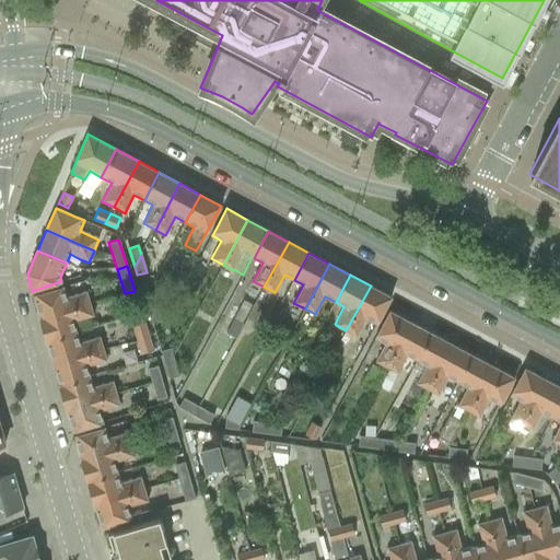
[(371,286),(346,330),(357,336),(366,318),(376,324),(381,315),(391,296),(371,286)]
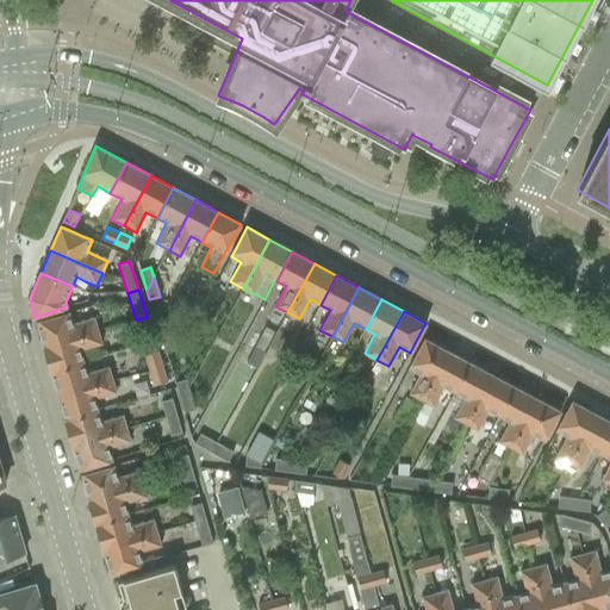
[(60,316),(36,322),(43,347),(98,331),(94,318),(72,324),(68,312),(60,316)]
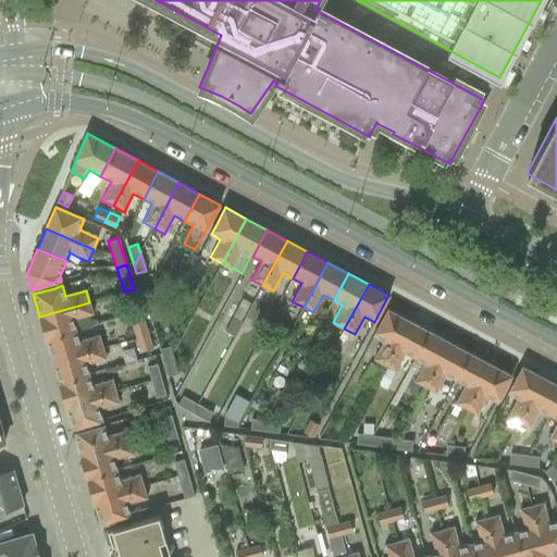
[(242,299),(225,332),(233,336),(238,326),(249,304),(242,299)]
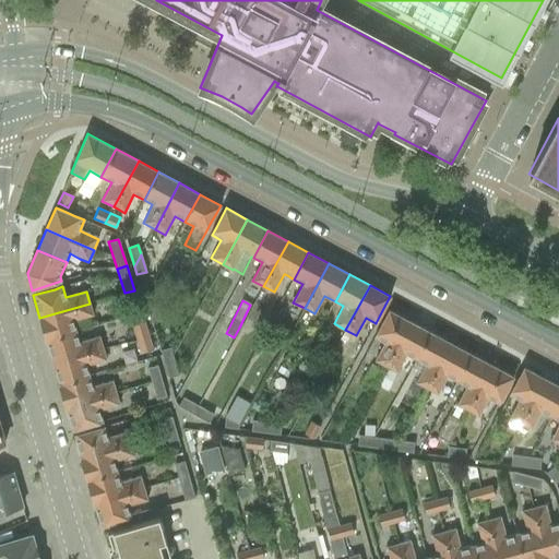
[(90,304),(39,318),(47,341),(76,332),(73,321),(90,317),(93,316),(90,304)]
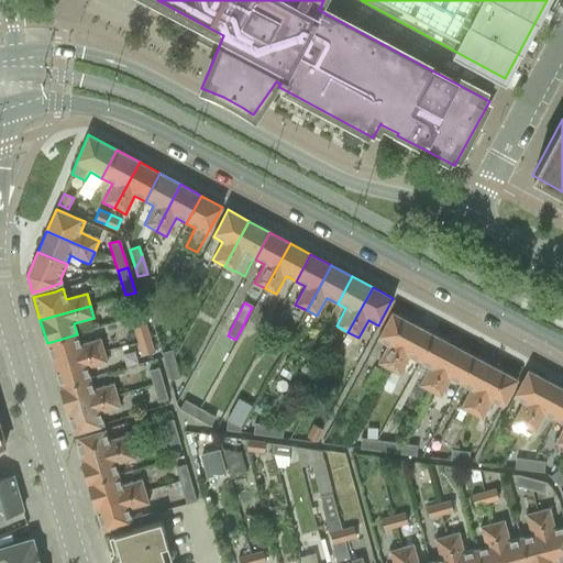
[(158,309),(148,312),(153,326),(162,322),(158,309)]
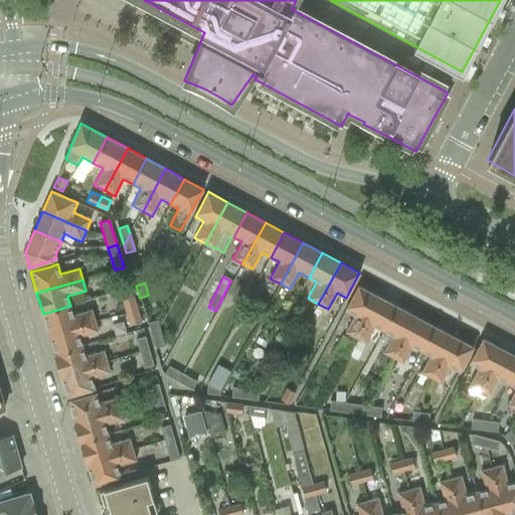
[(353,315),(344,332),(355,338),(377,296),(358,286),(349,303),(345,311),(353,315)]
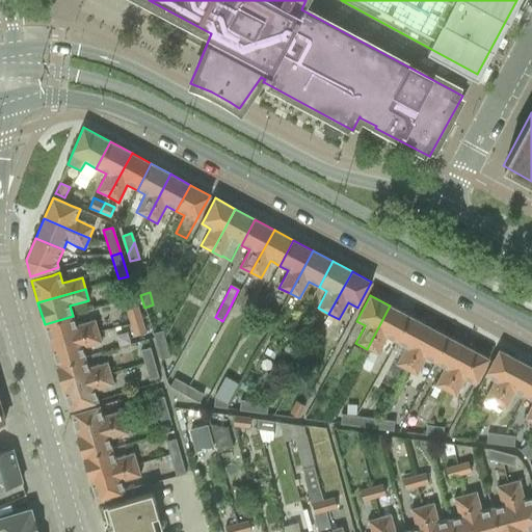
[(390,306),(367,349),(377,354),(378,351),(386,338),(395,342),(396,343),(409,316),(390,306)]
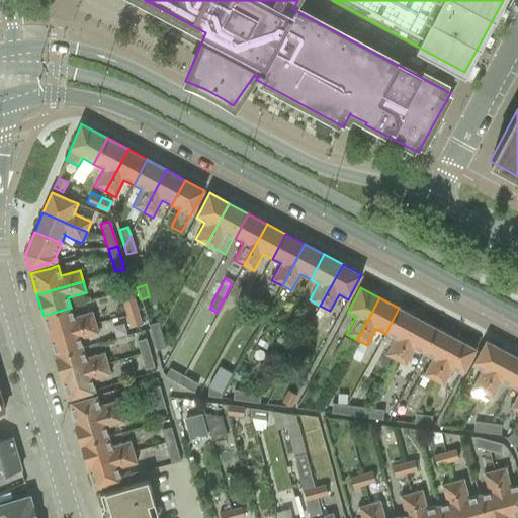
[(122,301),(125,314),(136,311),(133,299),(122,301)]
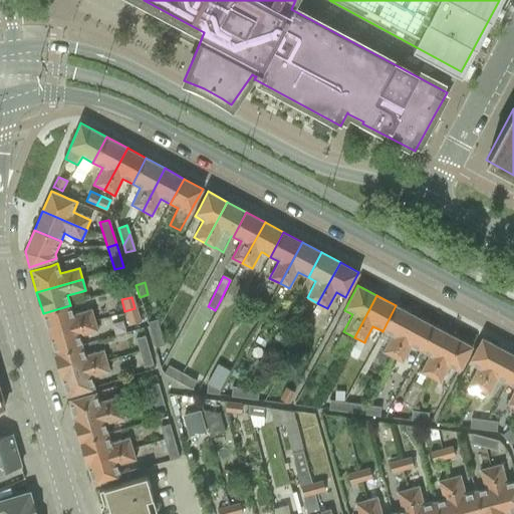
[(70,305),(43,313),(49,333),(94,320),(91,309),(73,315),(70,305)]
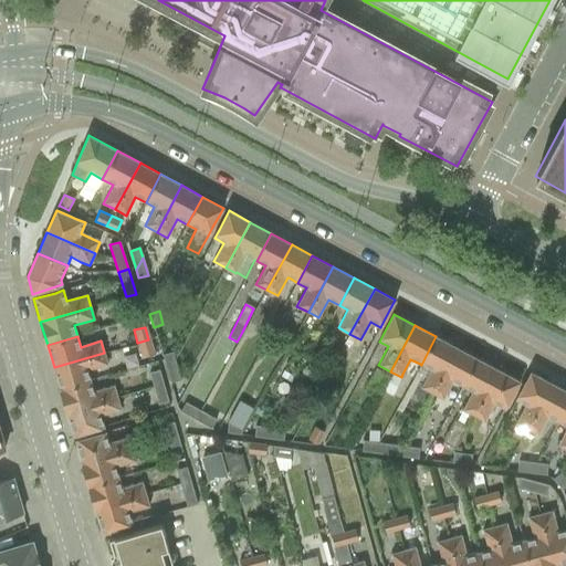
[(348,336),(344,344),(349,346),(354,338),(348,336)]
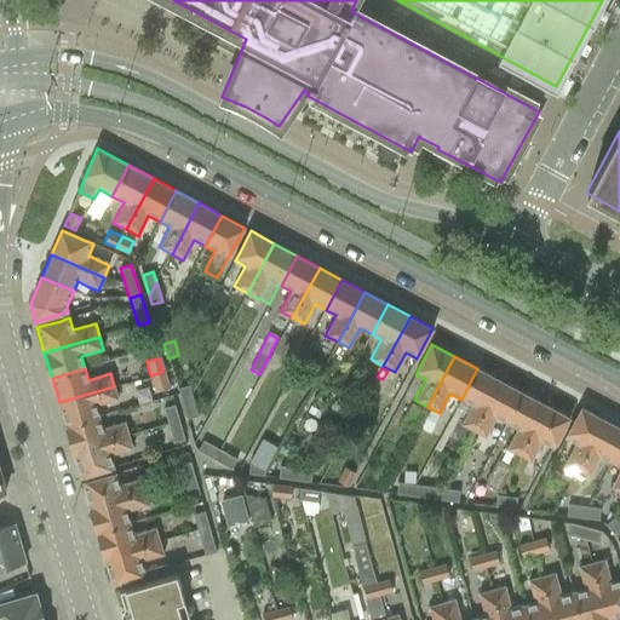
[(471,405),(460,424),(474,431),(500,380),(477,368),(461,400),(471,405)]
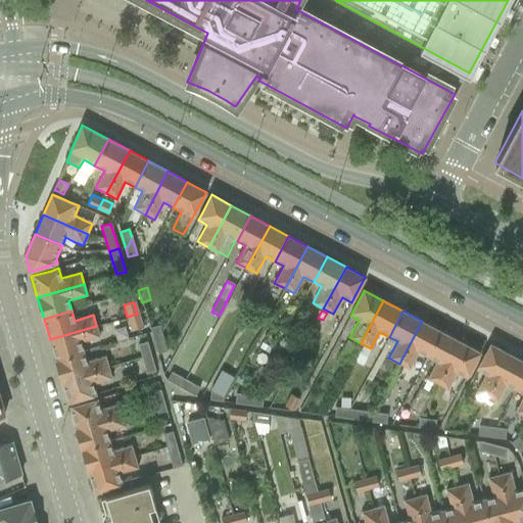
[(137,314),(127,317),(131,330),(141,327),(137,314)]
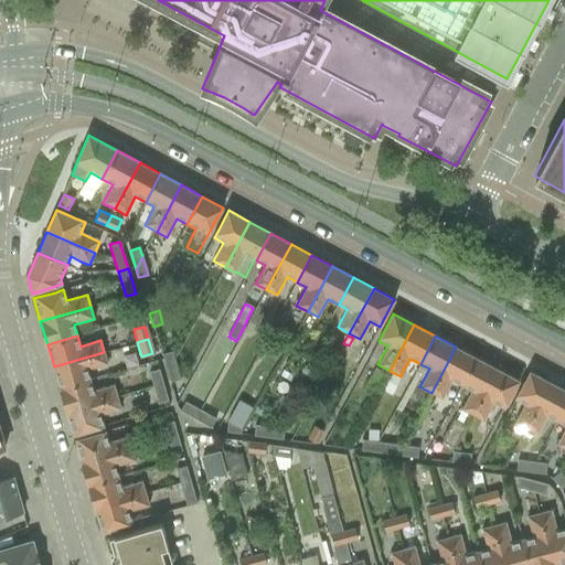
[(456,347),(432,393),(441,398),(451,381),(462,385),(477,358),(456,347)]
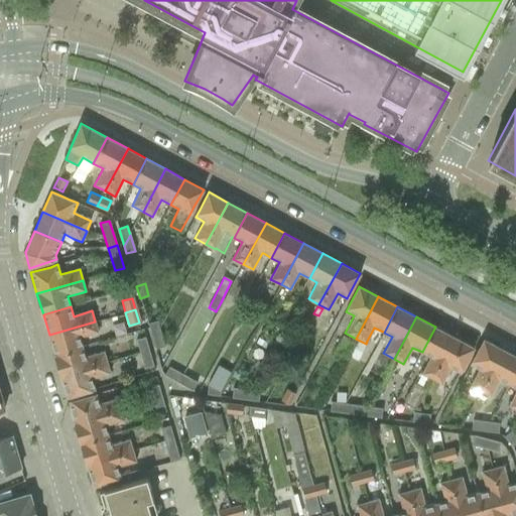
[(157,320),(148,324),(153,342),(159,330),(157,320)]
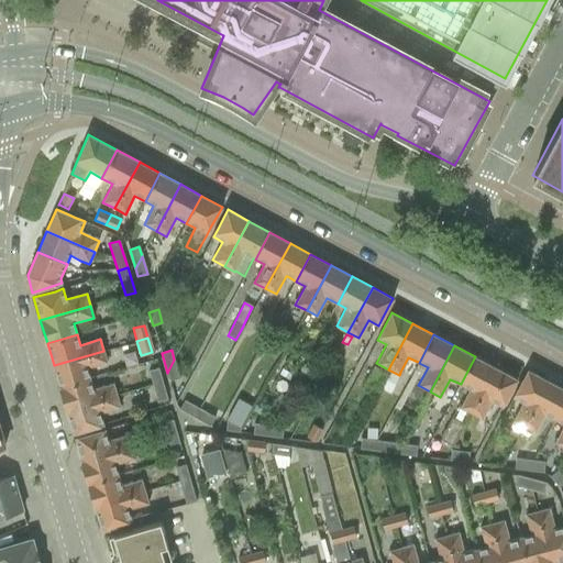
[(103,351),(54,365),(61,388),(90,379),(87,368),(107,363),(103,351)]
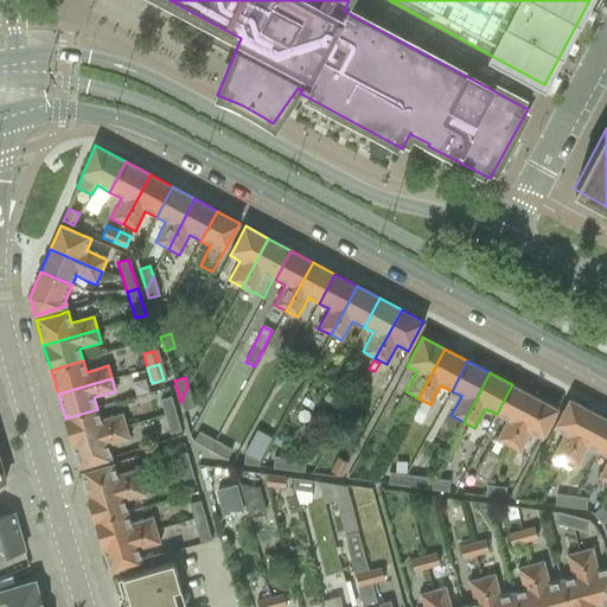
[(506,420),(496,439),(509,446),(535,396),(512,384),(497,414),(506,420)]
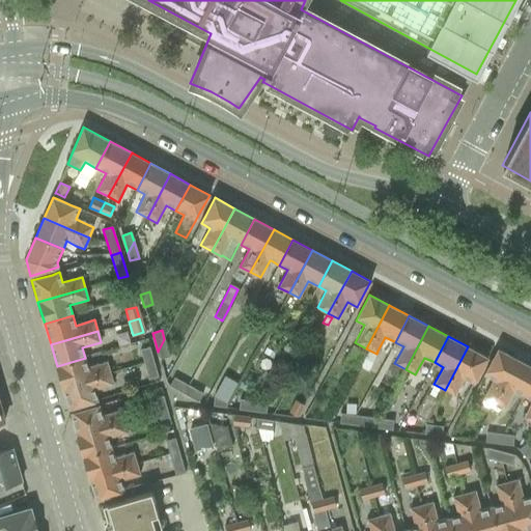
[(164,339),(158,352),(160,359),(169,357),(164,339)]
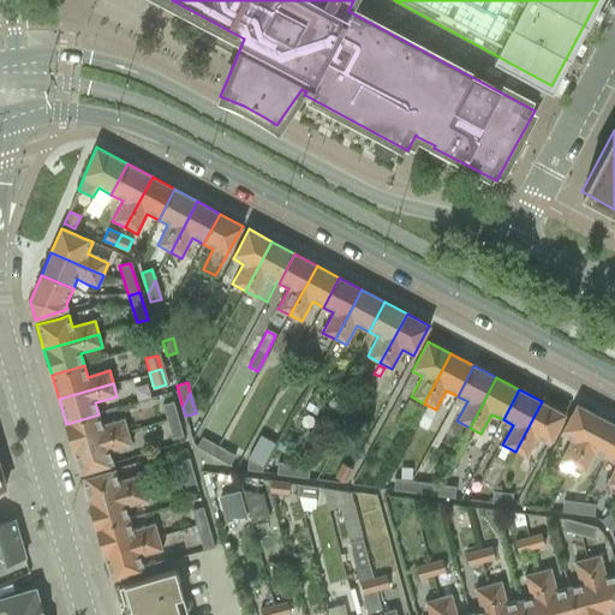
[(542,401),(515,452),(526,458),(537,437),(549,443),(553,435),(565,413),(542,401)]
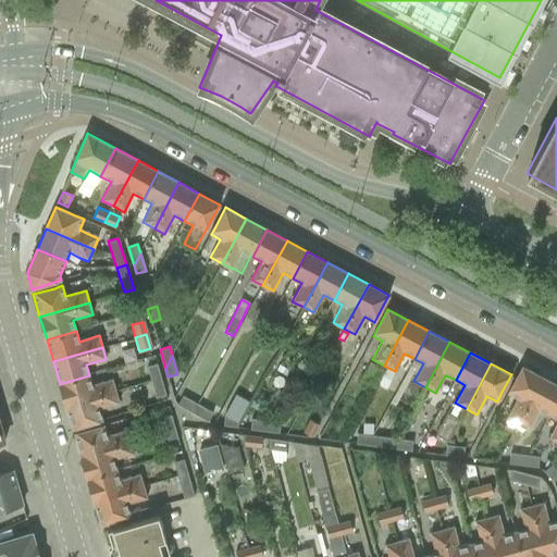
[(157,364),(147,367),(151,381),(160,379),(157,364)]
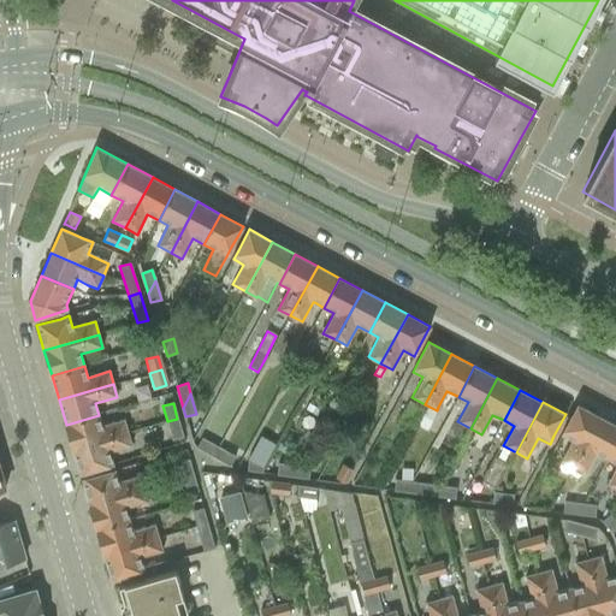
[(566,426),(561,434),(572,440),(562,460),(569,465),(576,468),(579,465),(603,419),(578,404),(566,426)]
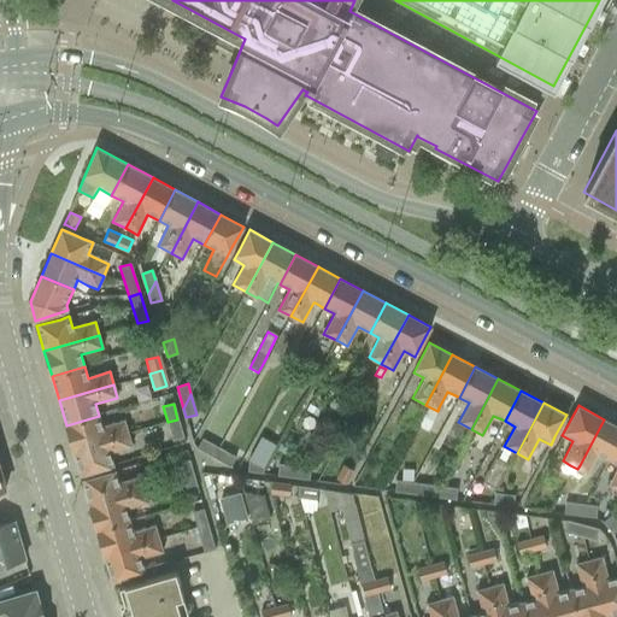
[(99,416),(66,425),(74,450),(128,434),(124,421),(103,427),(99,416)]
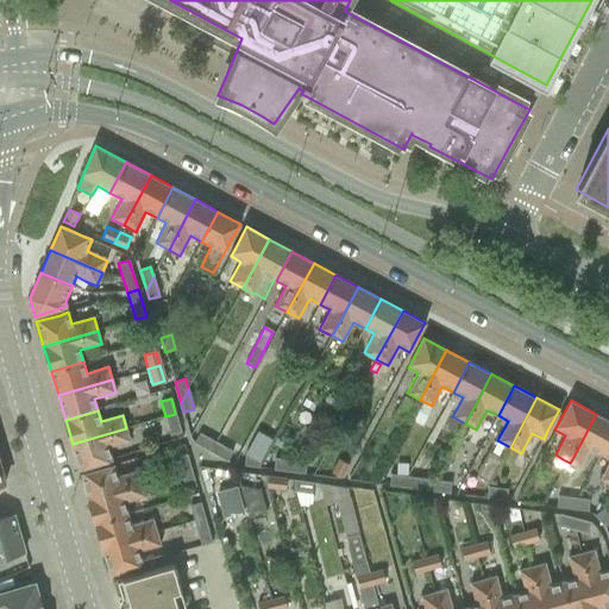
[(175,414),(165,416),(170,434),(181,432),(175,414)]
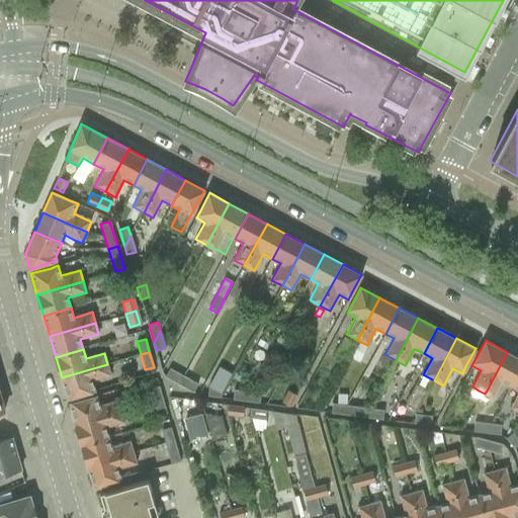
[(487,391),(485,394),(493,398),(497,391),(502,381),(511,386),(517,373),(517,357),(507,352),(487,391)]
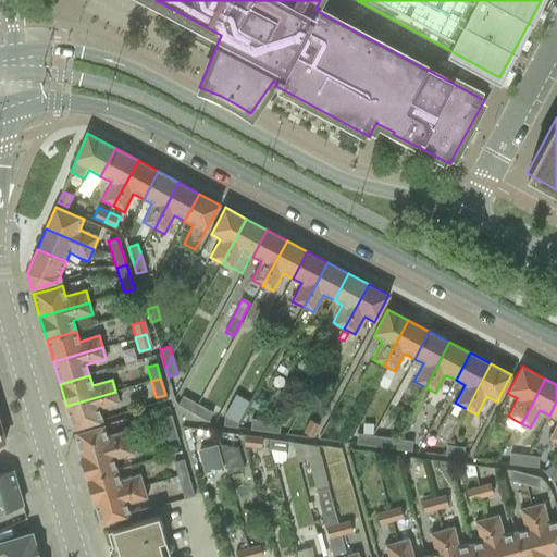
[(115,392),(66,406),(70,419),(73,429),(94,422),(102,420),(102,419),(99,409),(119,404),(115,392)]
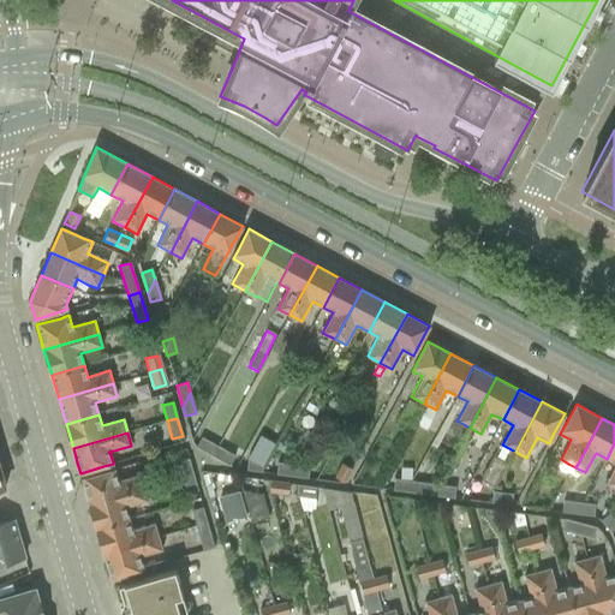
[(298,434),(292,443),(302,449),(308,439),(298,434)]
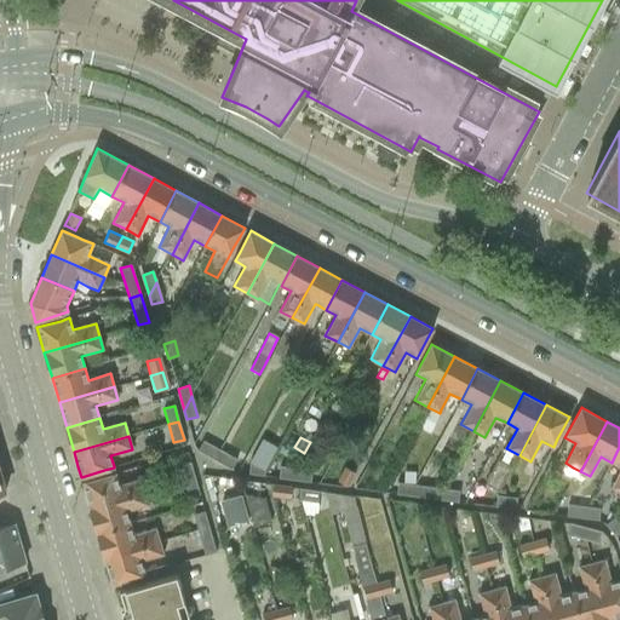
[(263,440),(250,463),(265,465),(275,447),(263,440)]
